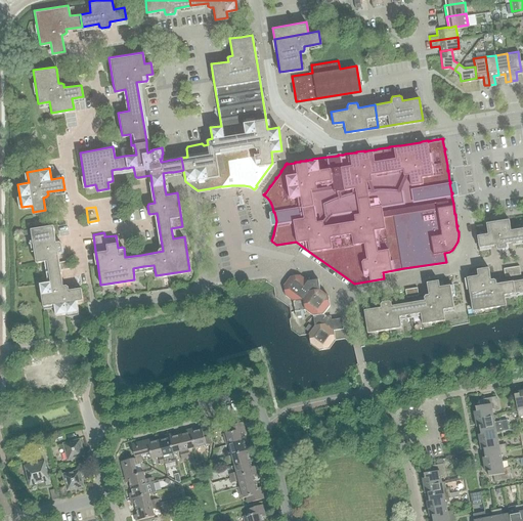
[(506,242),(522,239),(520,227),(510,228),(508,218),(485,221),(487,232),(476,233),(478,246),(494,243),(495,247),(497,248),(505,247),(506,245),(506,242)]
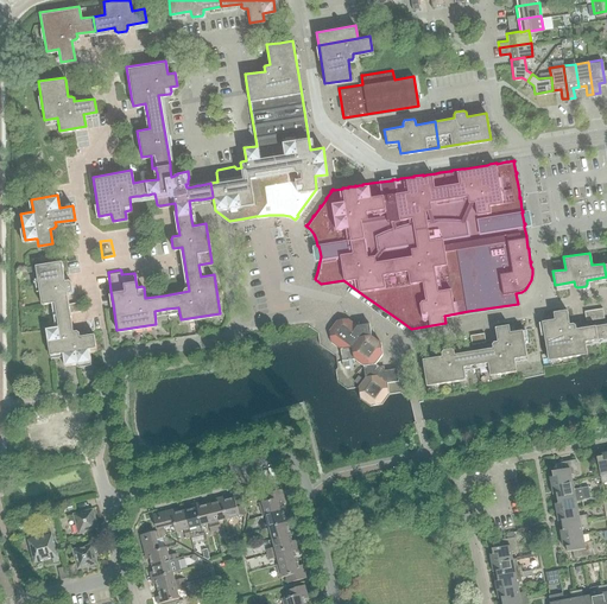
[(64,279),(63,272),(61,259),(35,264),(40,303),(54,300),(55,309),(80,304),(78,299),(68,302),(65,291),(70,291),(71,288),(70,280),(68,278),(64,279)]
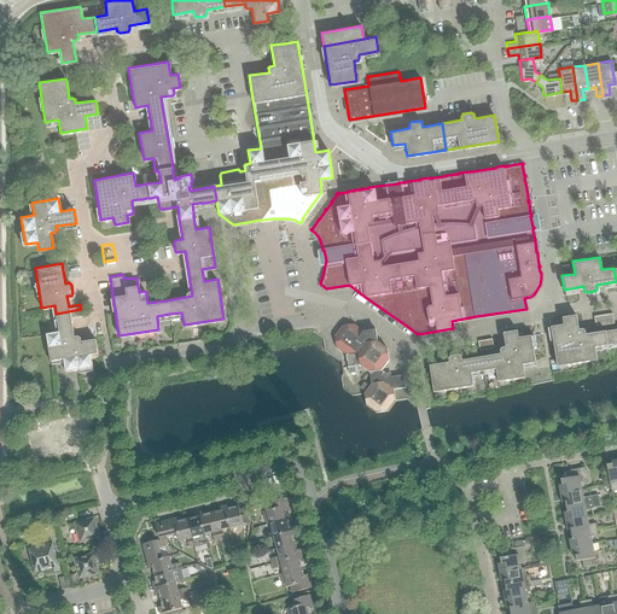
[(94,338),(88,339),(80,340),(80,335),(77,334),(74,335),(70,316),(81,314),(81,309),(56,314),(58,331),(45,332),(50,358),(63,357),(64,369),(92,366),(89,352),(97,351),(94,338)]
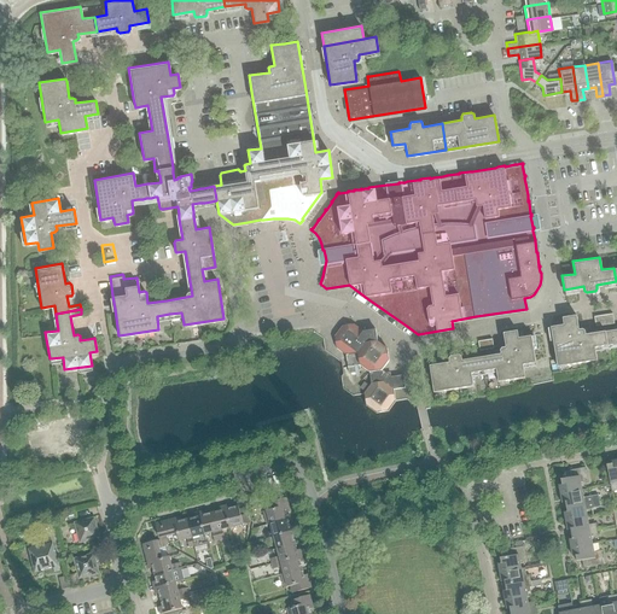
[(593,314),(594,323),(613,321),(611,311),(593,314)]
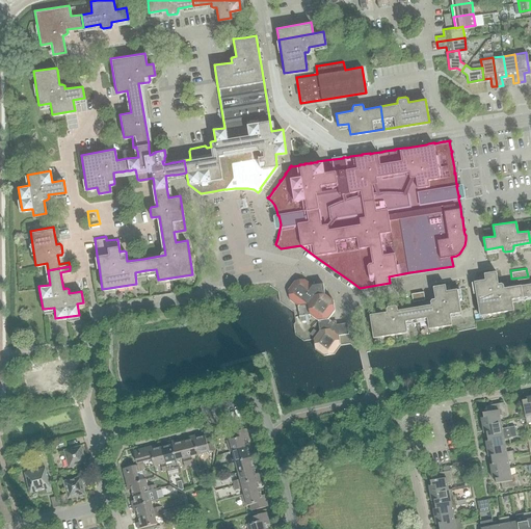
[(511,297),(522,295),(520,284),(503,286),(502,283),(501,282),(497,282),(495,270),(483,271),(484,278),(473,280),(478,314),(512,309),(511,297)]
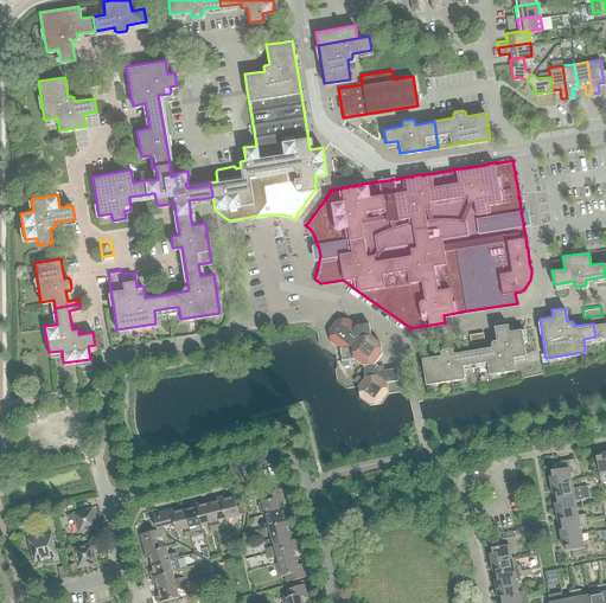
[(352,357),(362,363),(374,360),(381,352),(378,340),(369,332),(368,321),(361,322),(359,318),(351,319),(346,315),(335,318),(327,327),(329,339),(338,346),(340,358),(346,357),(346,361),(352,360),(351,357),(352,357)]
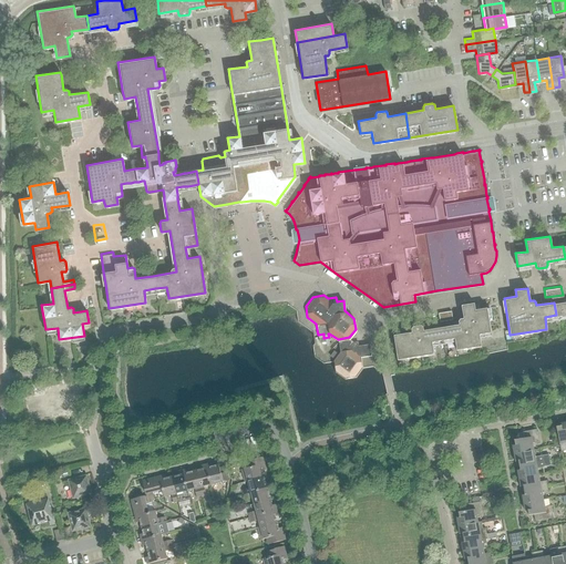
[(565,299),(554,303),(556,315),(565,313),(565,299)]
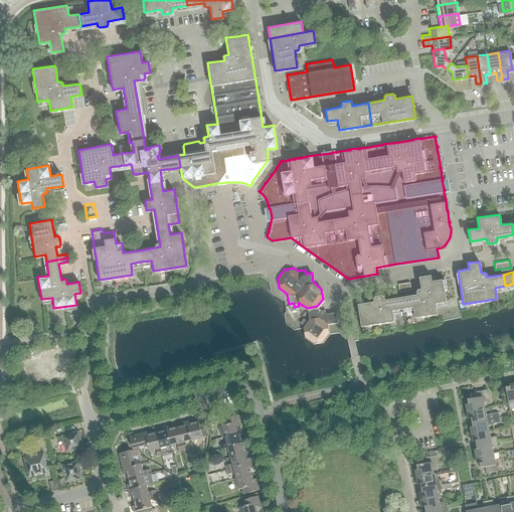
[(416,294),(400,296),(401,308),(412,306),(414,317),(437,313),(435,303),(446,301),(442,278),(431,280),(430,274),(418,276),(420,288),(417,288),(415,290),(416,294)]
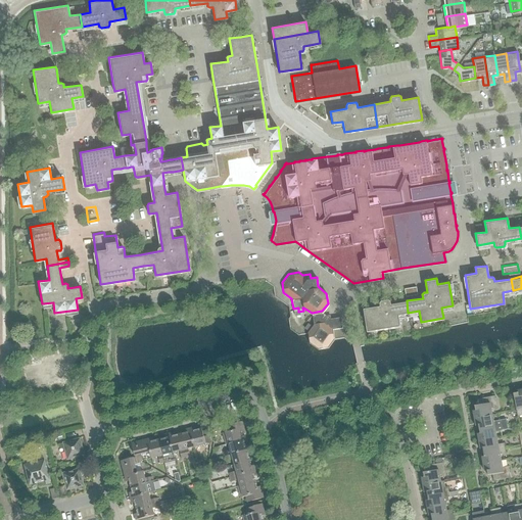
[(405,294),(417,292),(415,285),(404,286),(405,294)]
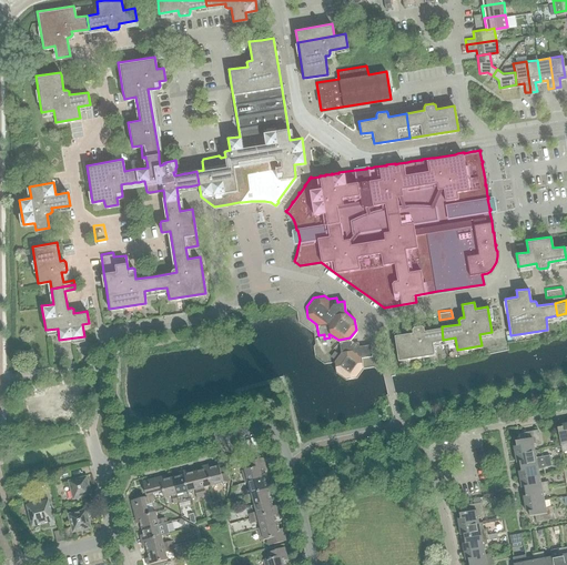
[(432,341),(443,340),(442,326),(424,330),(423,326),(421,324),(413,325),(412,328),(412,332),(394,334),(397,359),(434,353),(432,341)]
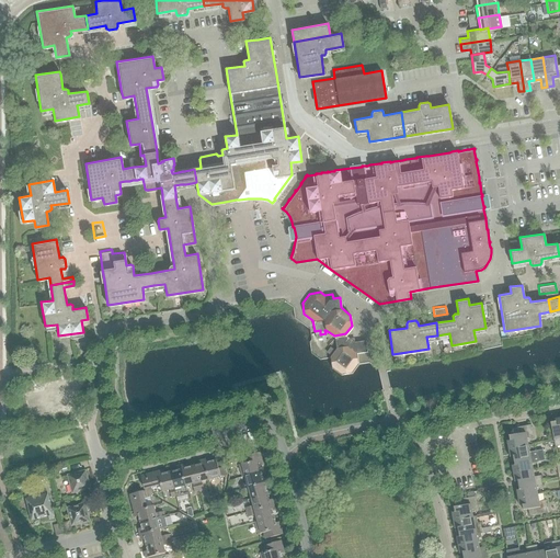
[(349,337),(345,333),(334,336),(335,346),(334,348),(330,353),(329,355),(331,366),(340,373),(351,371),(357,362),(356,351),(366,350),(365,338),(354,340),(353,336),(349,337)]
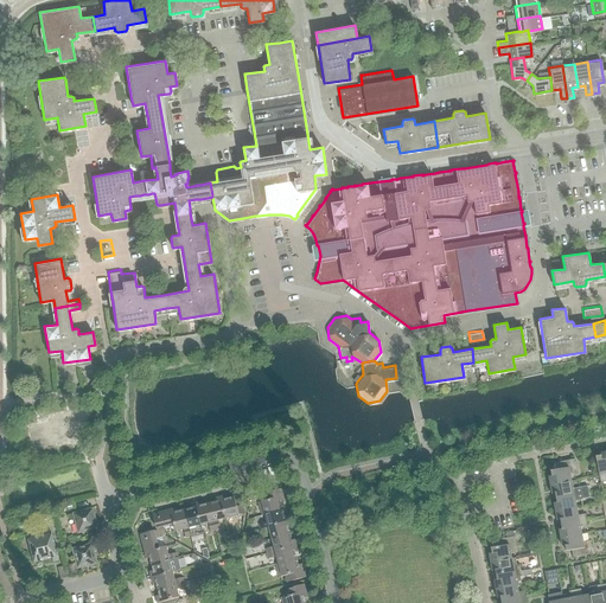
[(356,372),(352,378),(357,382),(362,376),(356,372)]
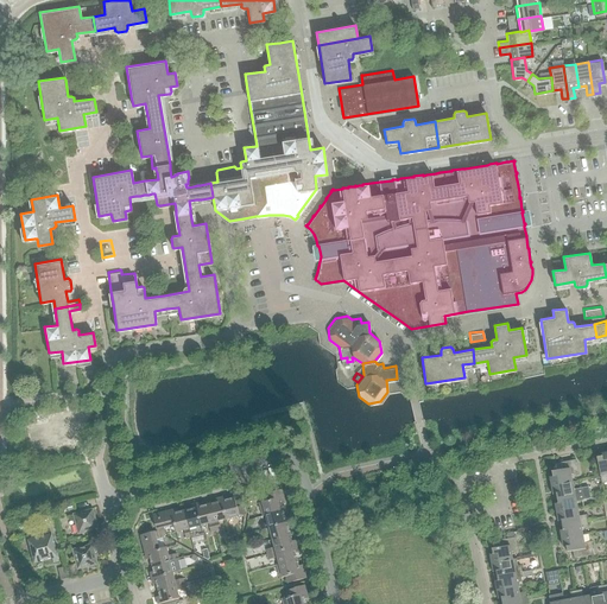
[(605,471),(606,470),(606,449),(600,451),(600,453),(595,455),(600,479),(606,478),(605,471)]
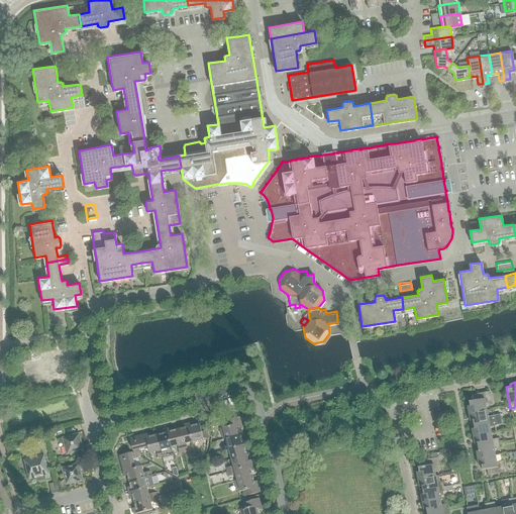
[(466,404),(468,411),(485,408),(484,401),(490,400),(488,389),(471,392),(473,398),(468,399),(469,403),(466,404)]
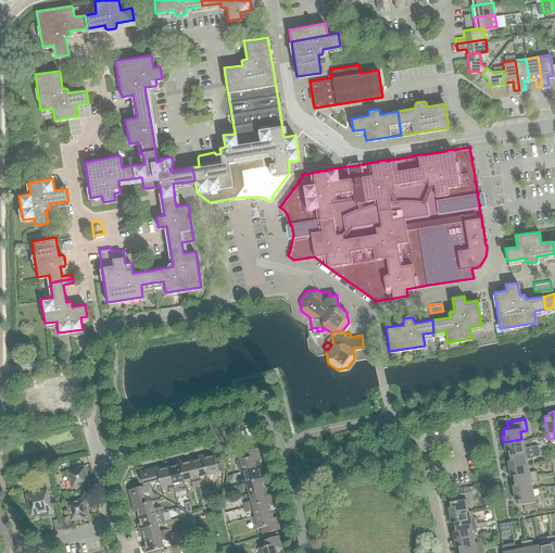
[(521,439),(503,442),(504,450),(506,450),(507,454),(537,449),(535,443),(524,445),(521,439)]
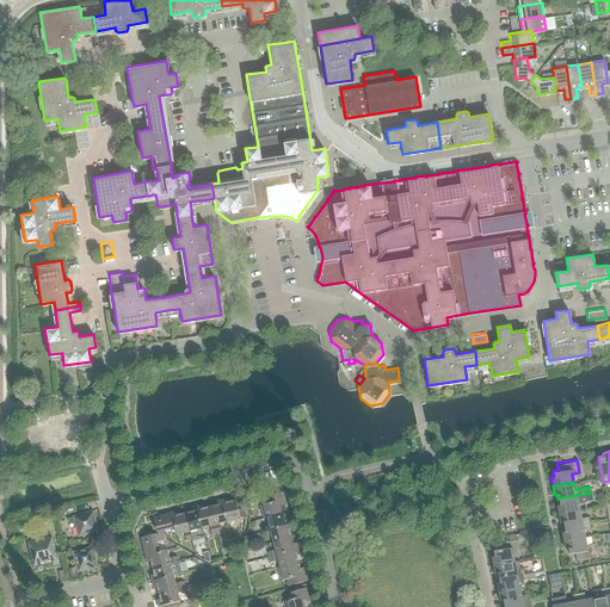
[(265,515),(283,509),(282,503),(285,502),(282,489),(263,494),(265,501),(259,502),(263,515),(265,515)]
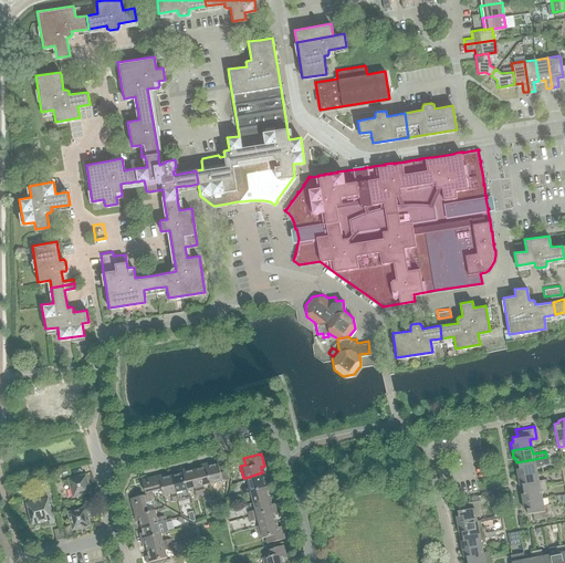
[(515,467),(516,475),(536,471),(534,465),(547,462),(546,457),(516,462),(518,467),(515,467)]
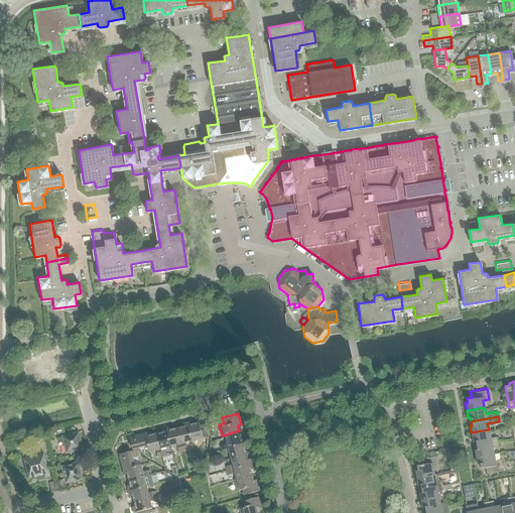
[(185,420),(190,438),(206,434),(204,427),(200,428),(198,420),(191,421),(190,418),(185,420)]
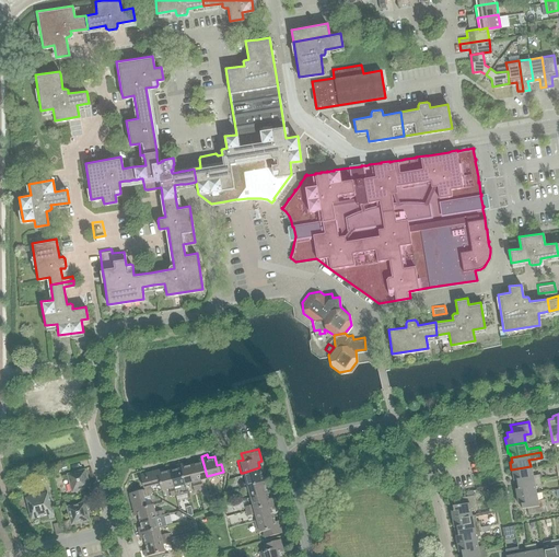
[(199,477),(207,476),(201,456),(196,457),(197,461),(190,462),(197,487),(201,485),(199,477)]
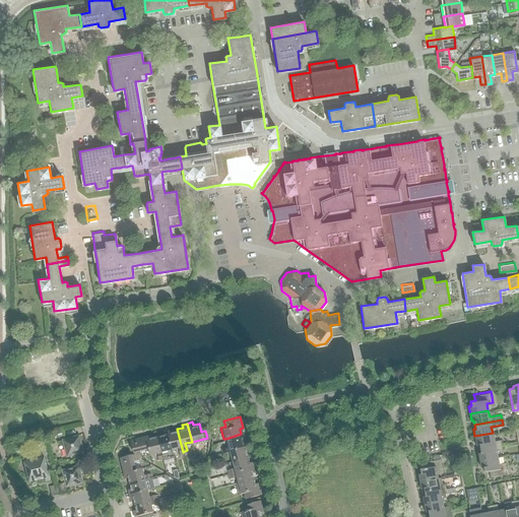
[(166,429),(171,447),(177,446),(179,453),(183,452),(177,429),(172,431),(171,428),(166,429)]
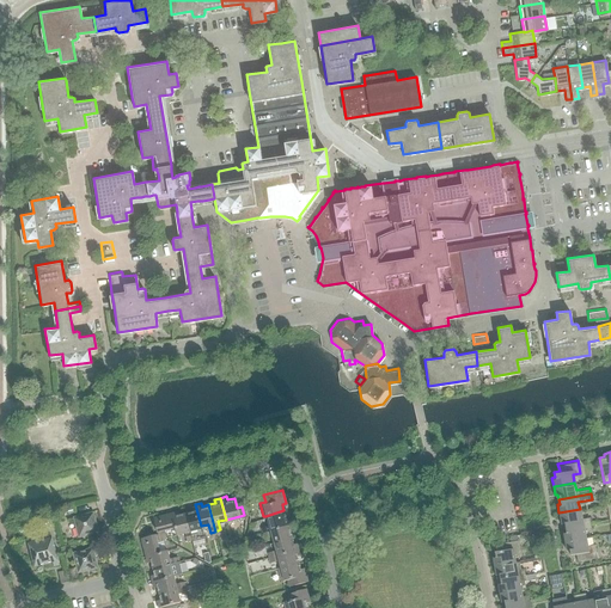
[(200,526),(201,526),(195,504),(189,505),(190,509),(184,511),(190,538),(202,534),(200,526)]
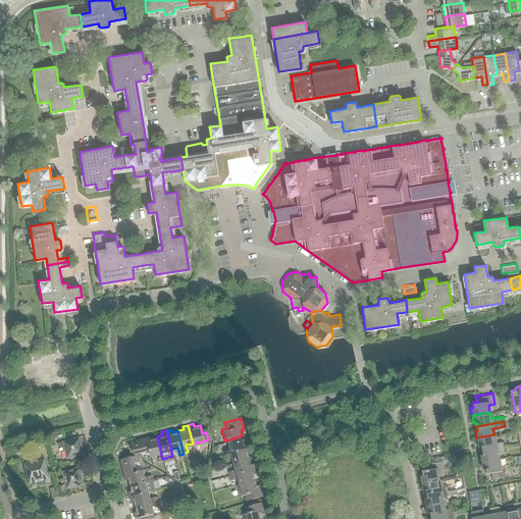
[(65,457),(83,452),(79,434),(61,438),(65,457)]
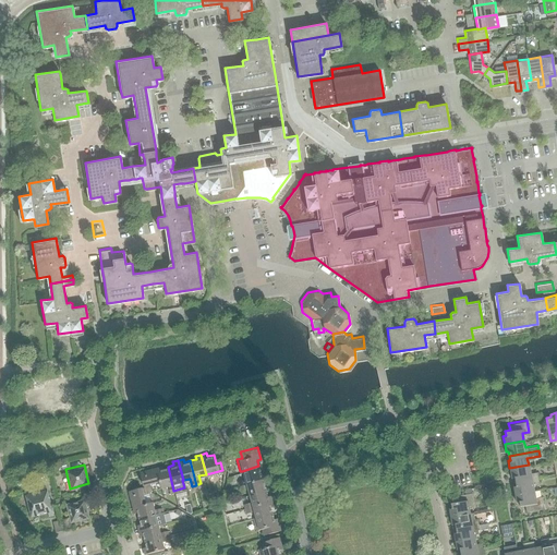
[(158,479),(158,480),(159,486),(167,484),(169,492),(173,491),(168,467),(161,468),(160,465),(155,466),(158,479)]
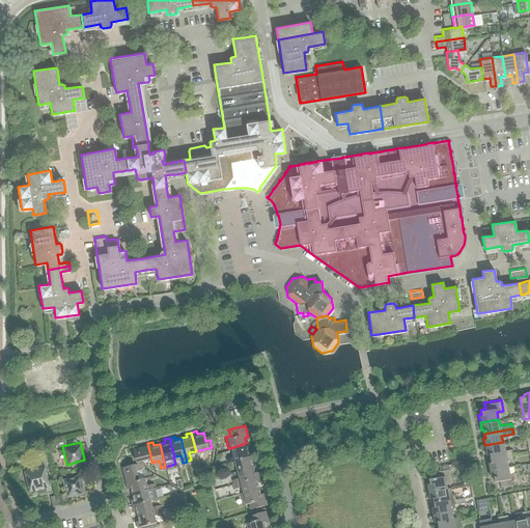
[(490,456),(511,452),(510,447),(504,448),(503,442),(484,445),(485,453),(489,452),(490,456)]
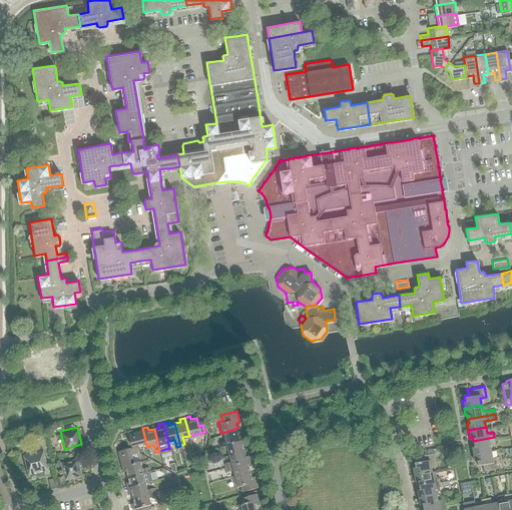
[(130,446),(137,450),(138,448),(137,443),(145,441),(145,440),(142,428),(127,432),(130,446)]
